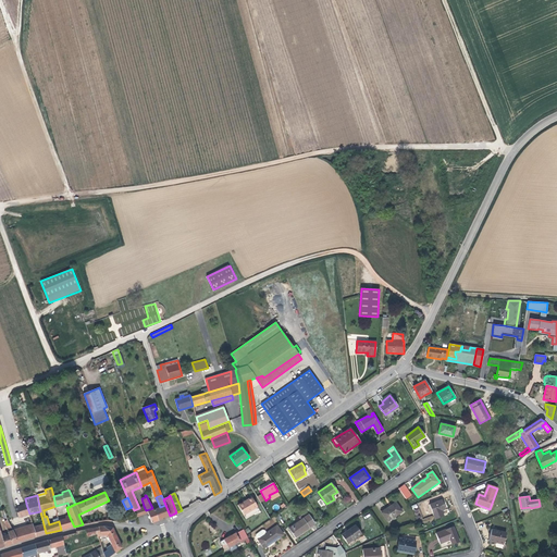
[(251,497),(238,505),(244,515),(258,507),(251,497)]
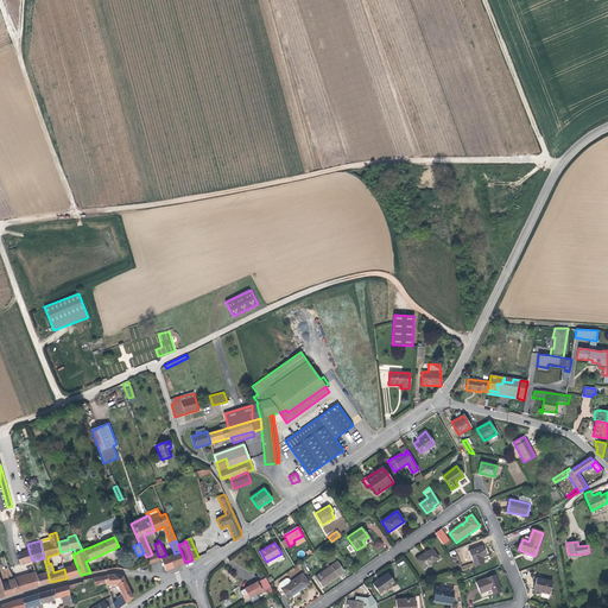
[(482,545),(469,550),(473,561),(482,557),(487,556),(482,545)]
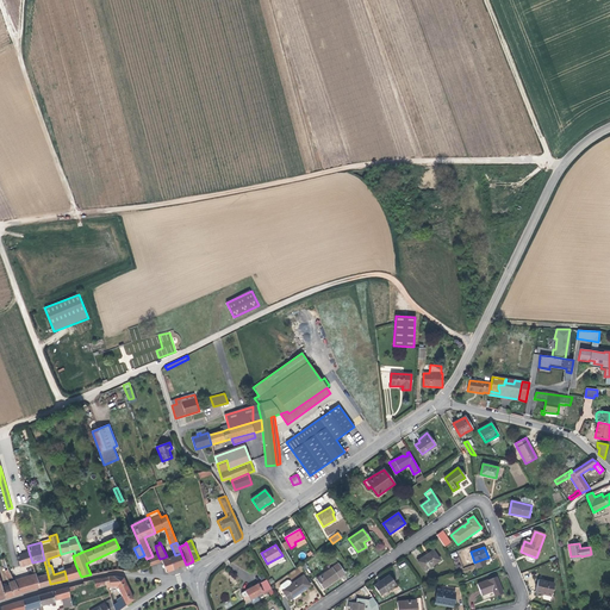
[(424,571),(440,560),(433,551),(418,561),(424,571)]
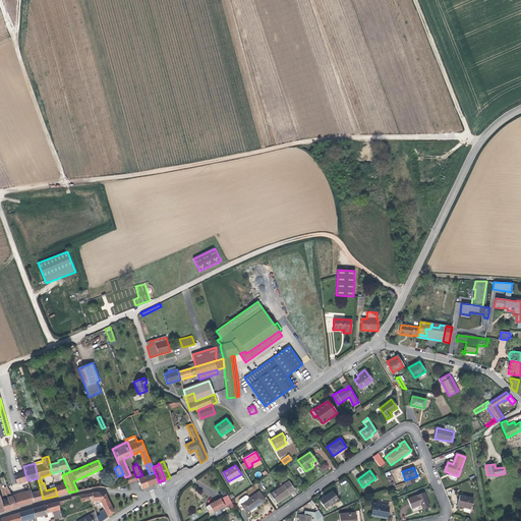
[(14,475),(17,483),(27,480),(24,471),(14,475)]
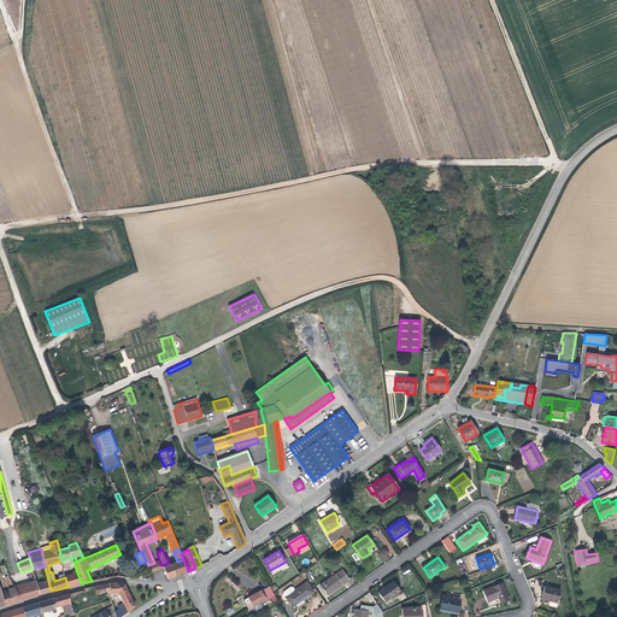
[(188,571),(183,559),(177,562),(171,564),(175,576),(188,571)]
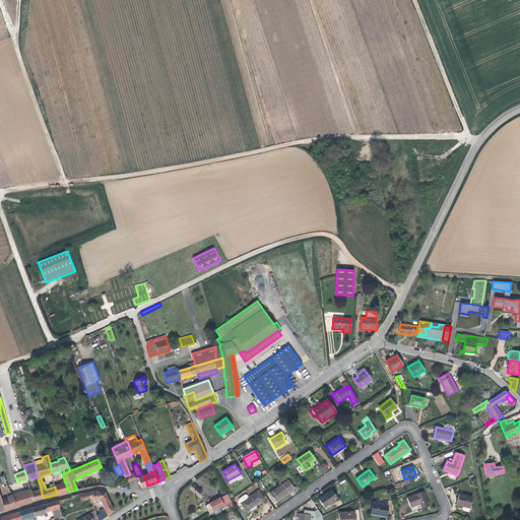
[(130,474),(125,476),(127,482),(133,480),(130,474)]
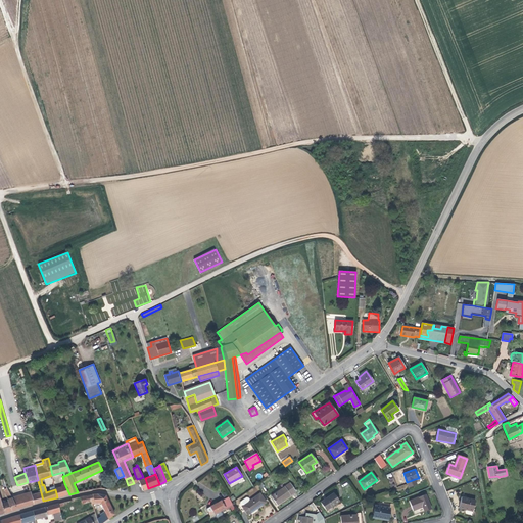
[(144,479),(138,481),(139,481),(142,490),(148,488),(145,478),(144,479)]
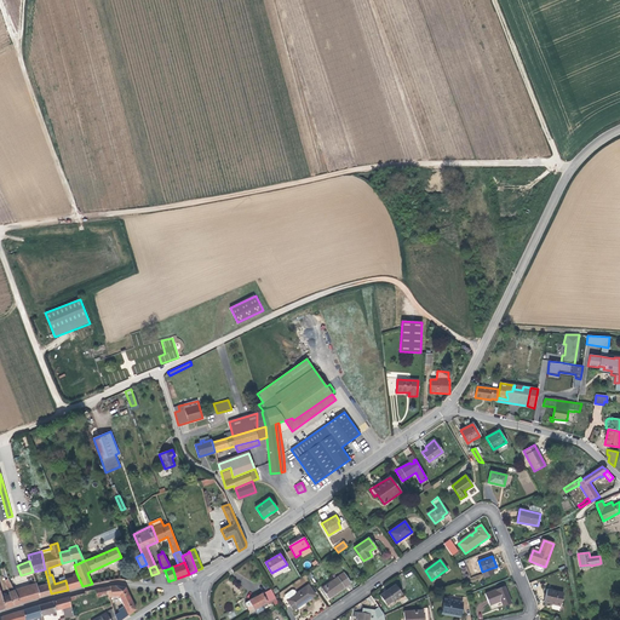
[(494,574),(492,568),(482,572),(484,578),(494,574)]
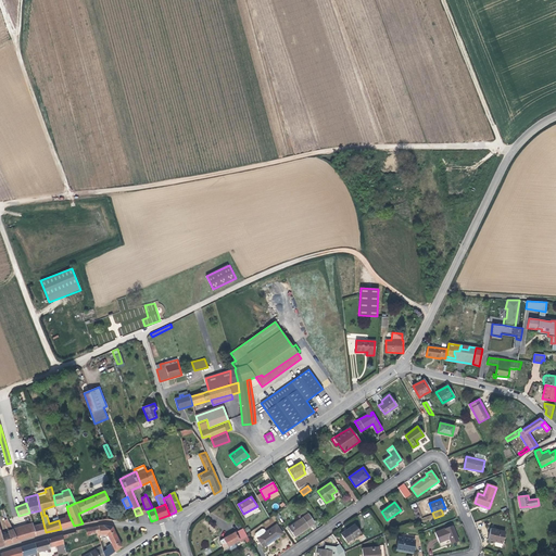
[(66,518),(59,520),(61,529),(74,526),(68,514),(66,515),(66,518)]
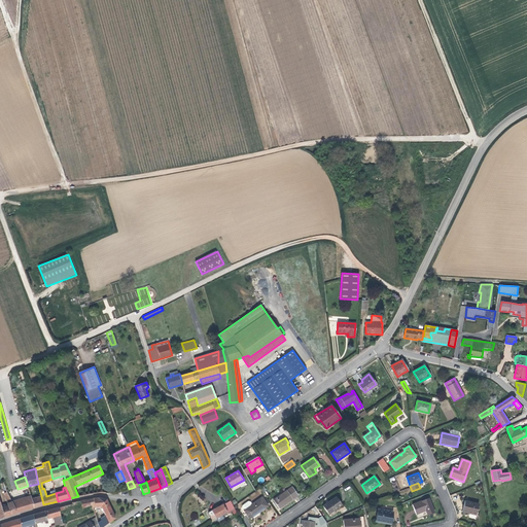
[(292,487),(274,500),(279,508),(299,495),(292,487)]
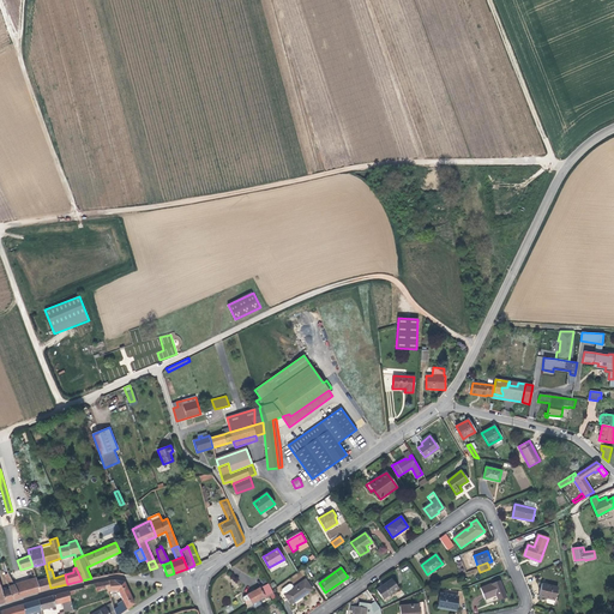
[(1,591),(5,602),(13,600),(19,597),(14,584),(8,573),(5,575),(10,589),(1,591)]
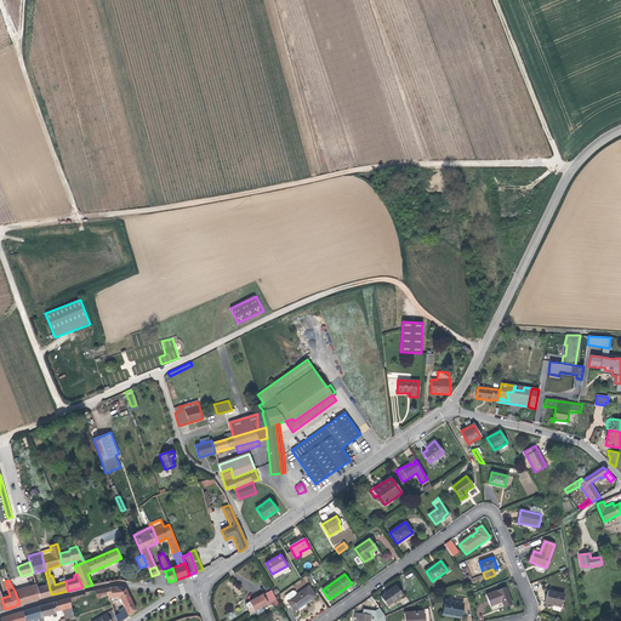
[(15,591),(20,604),(38,599),(40,598),(38,587),(36,584),(15,591)]
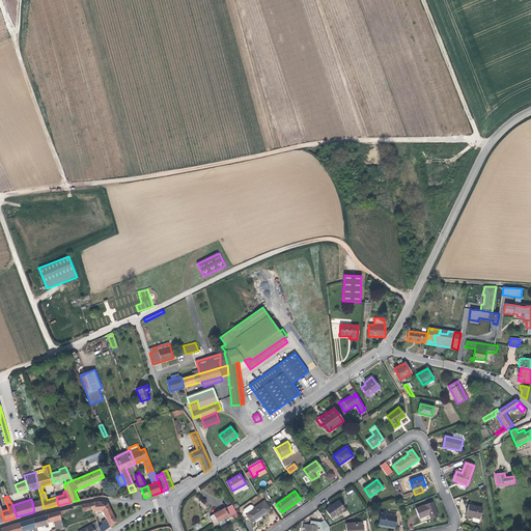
[(32,502),(34,511),(44,508),(42,500),(32,502)]
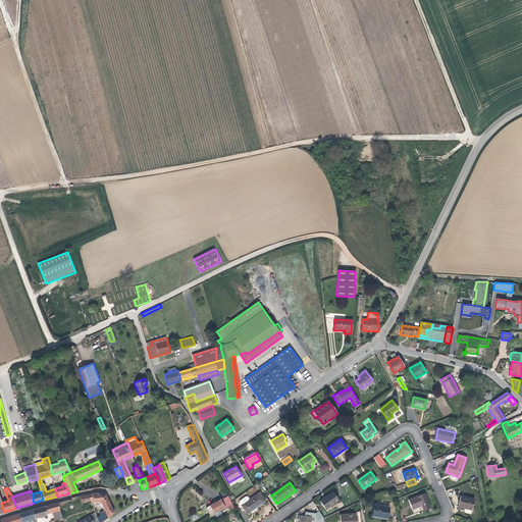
[(102,514),(97,518),(98,521),(102,521),(114,513),(105,494),(96,492),(92,493),(94,500),(91,501),(92,503),(100,502),(105,512),(102,513),(102,514)]
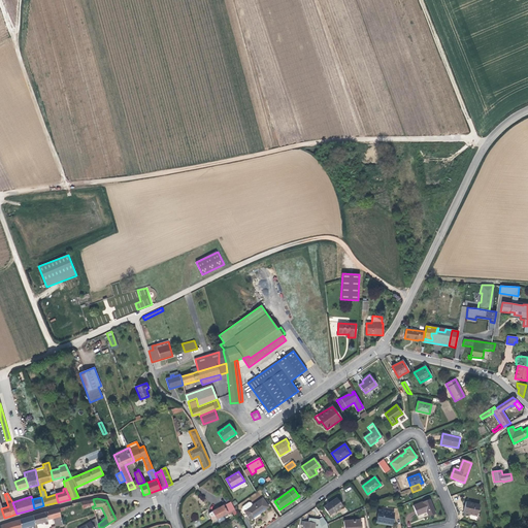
[(242,506),(242,508),(251,520),(268,506),(263,498),(253,505),(251,502),(249,502),(242,506)]
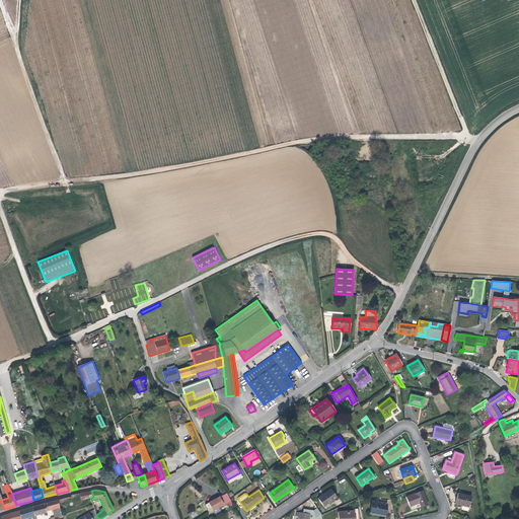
[(331,490),(318,499),(323,506),(337,497),(331,490)]
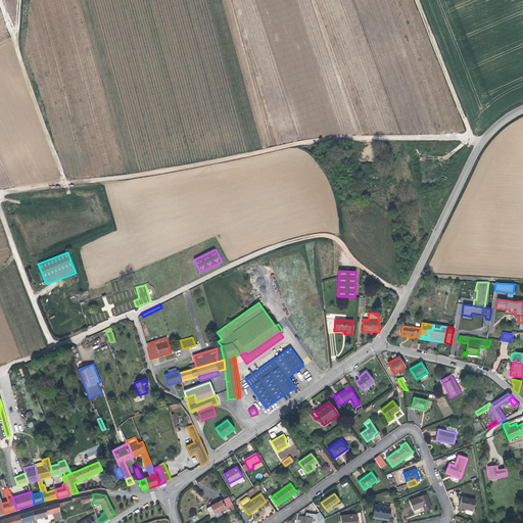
[(91,502),(94,501),(92,494),(80,496),(82,504),(91,502)]
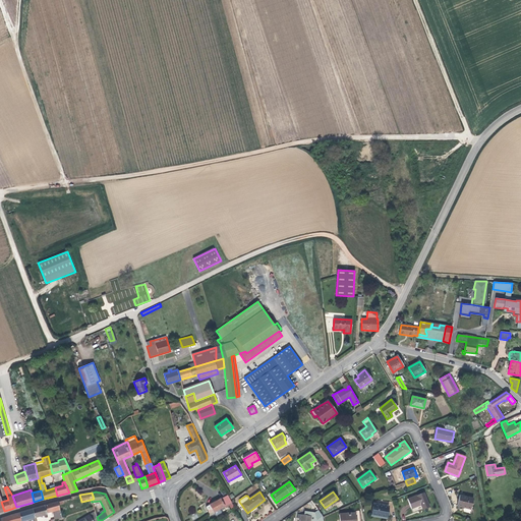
[(423,493),(408,499),(412,509),(421,505),(423,509),(429,507),(423,493)]
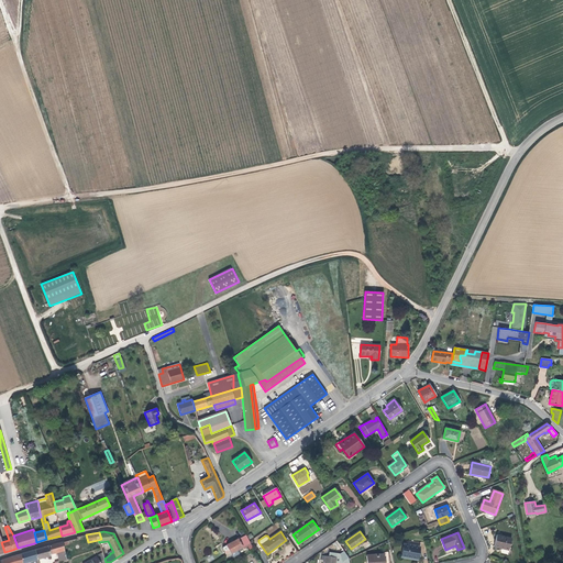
[(251,542),(246,534),(234,541),(233,540),(231,541),(232,542),(223,548),(227,553),(229,552),(230,553),(231,552),(231,553),(232,553),(236,551),(236,552),(239,551),(243,549),(242,547),(251,542)]
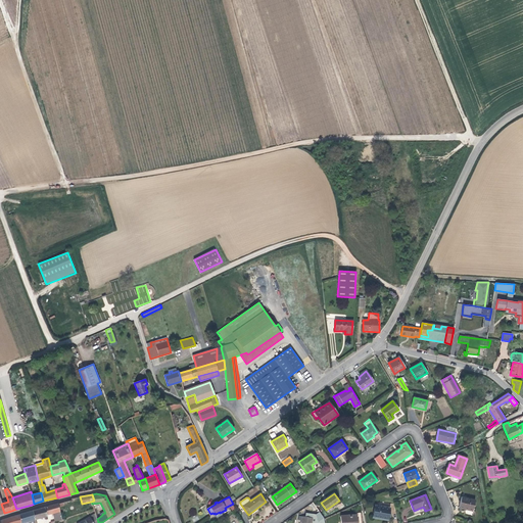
[(459,508),(473,511),(475,501),(462,497),(459,508)]
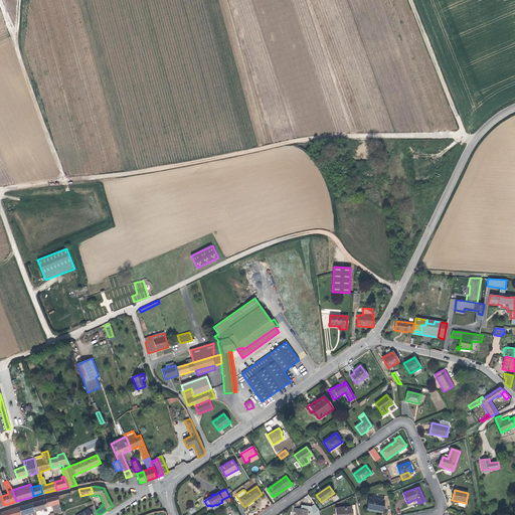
[(371,498),(369,498),(367,510),(382,512),(384,496),(373,494),(372,495),(371,498)]
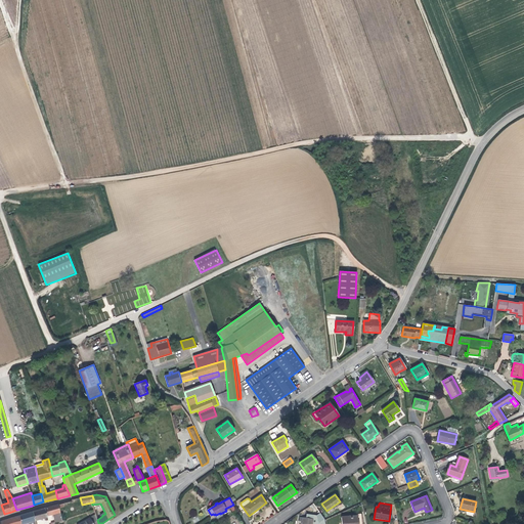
[(58,505),(49,507),(33,512),(35,521),(45,518),(46,521),(48,520),(47,516),(53,514),(55,523),(62,521),(59,509),(58,505)]
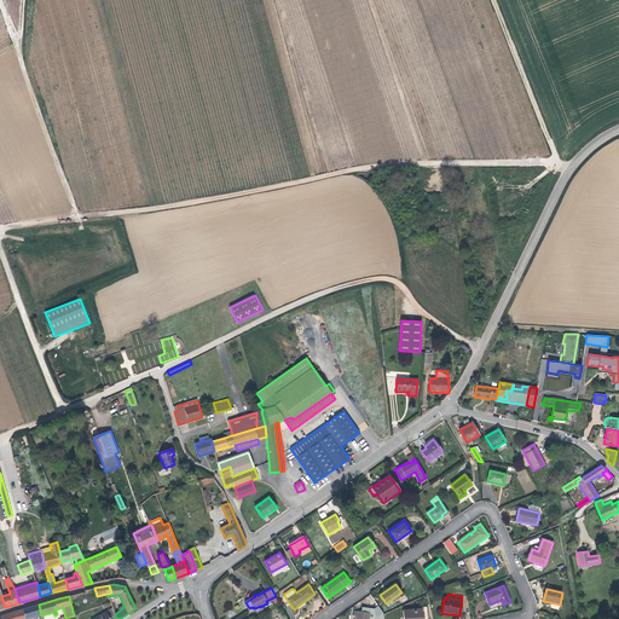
[(1,615),(3,618),(28,618),(35,617),(35,618),(41,618),(41,615),(39,605),(1,615)]
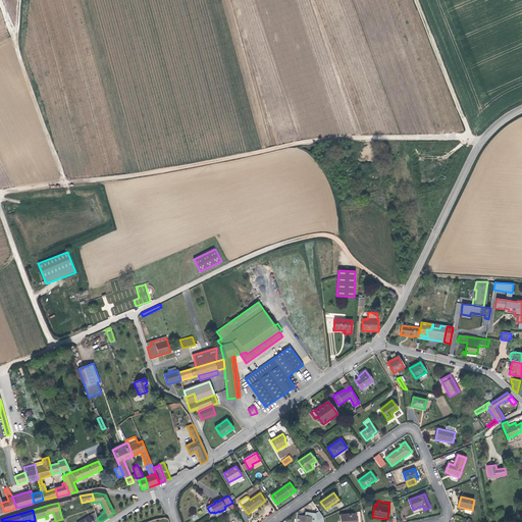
[(356,513),(340,515),(340,521),(360,521),(360,512),(356,512),(356,513)]
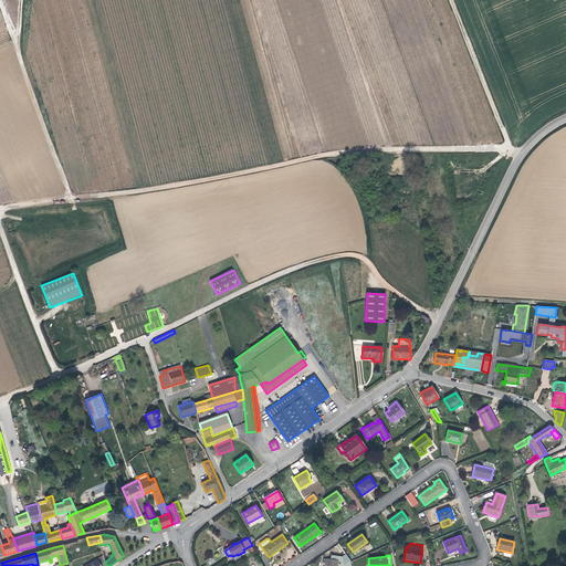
[(106,565),(105,562),(103,556),(85,565),(106,565)]
